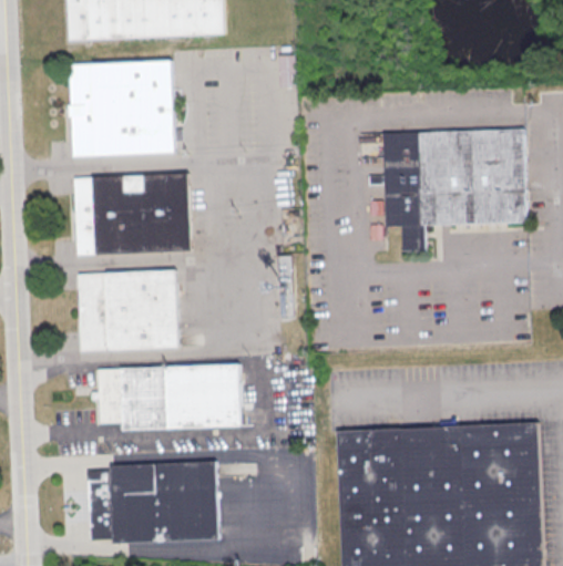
[(67,39),(64,0),(221,0),(223,32),(67,39)]
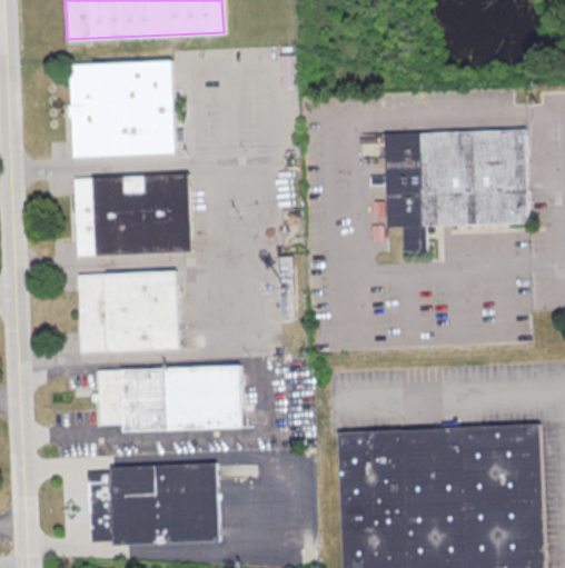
[(277,83),(293,83),(293,52),(277,53),(277,83)]
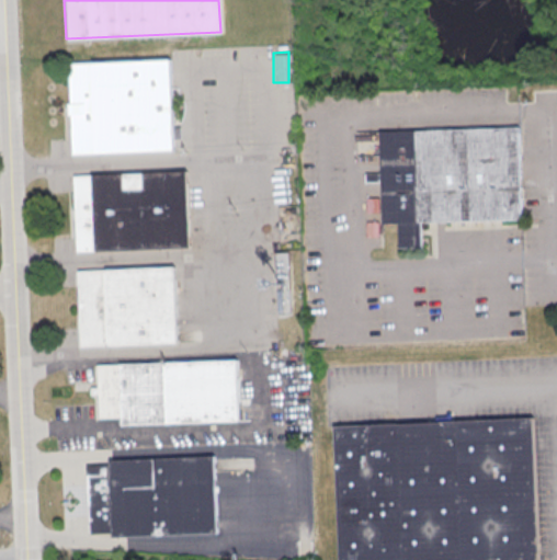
[(70,153),(69,115),(66,115),(66,103),(68,103),(66,64),(168,59),(172,149),(70,153)]
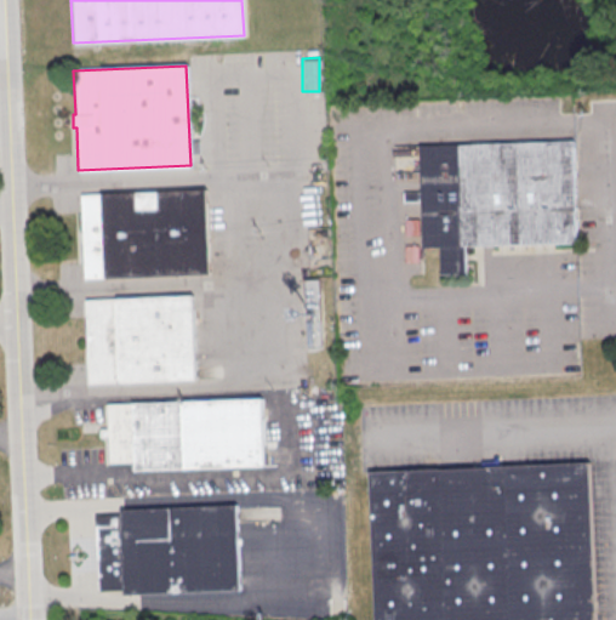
[(574,242),(465,245),(466,273),(440,274),(439,246),(423,248),(420,147),(570,141),(574,242)]
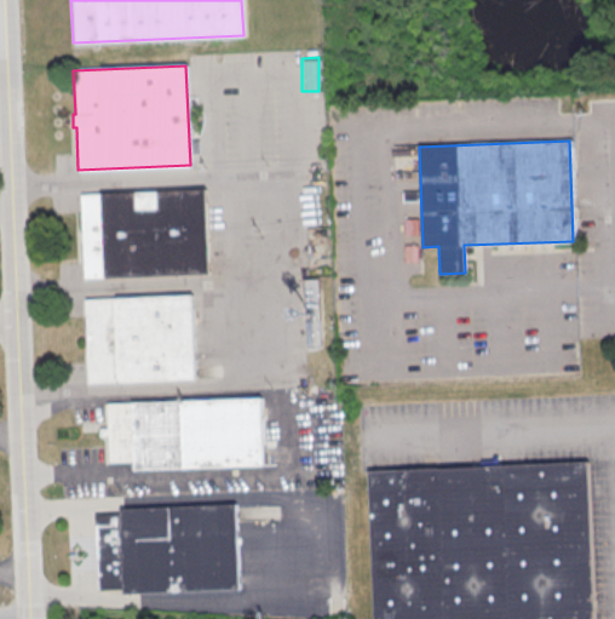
[(79,194),(205,190),(207,274),(81,279),(79,194)]
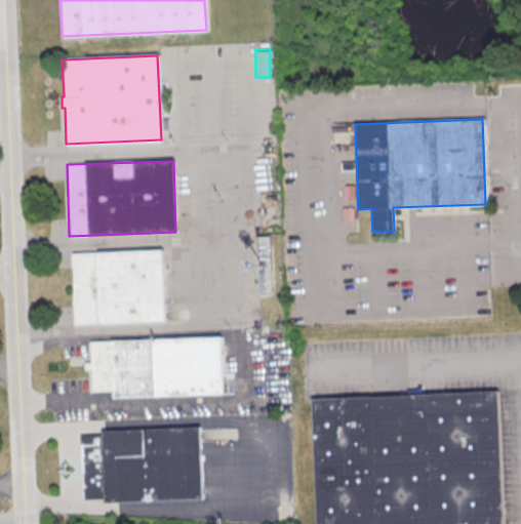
[(339,185),(352,185),(352,199),(341,199),(339,185)]
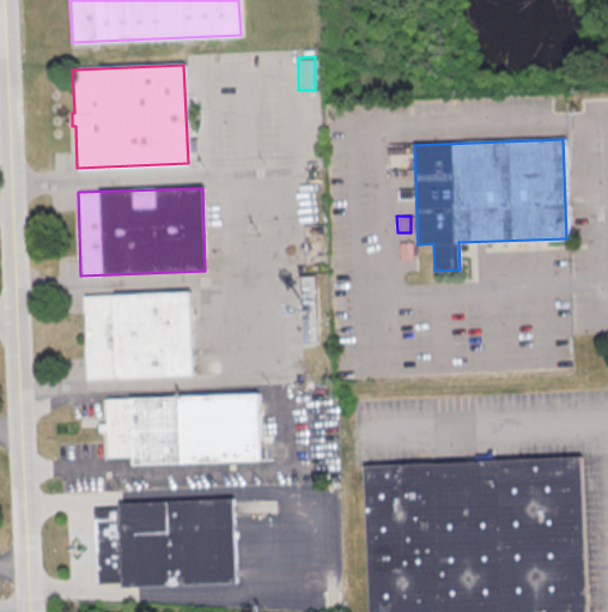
[(396,242),(409,242),(411,258),(397,259),(396,242)]
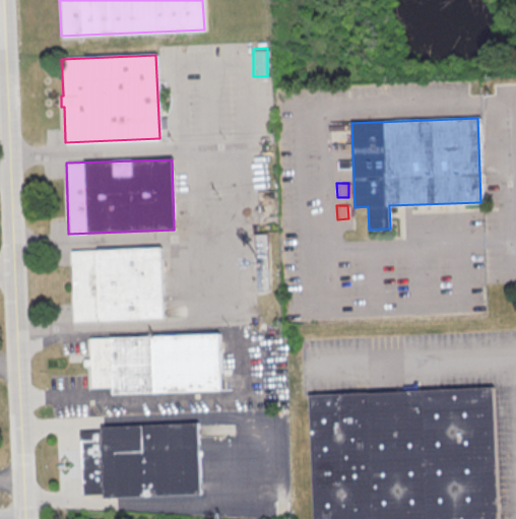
[(73,320),(71,249),(159,246),(162,317),(73,320)]
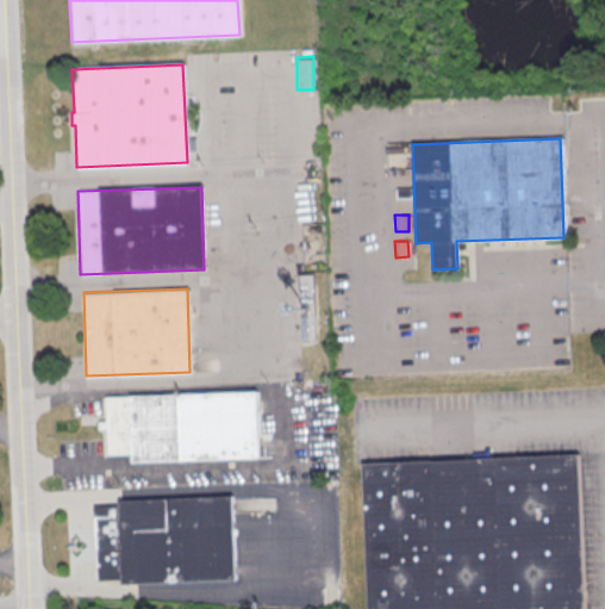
[(103,396),(255,390),(257,455),(130,460),(129,453),(105,454),(104,428),(97,428),(97,421),(104,421),(103,396)]
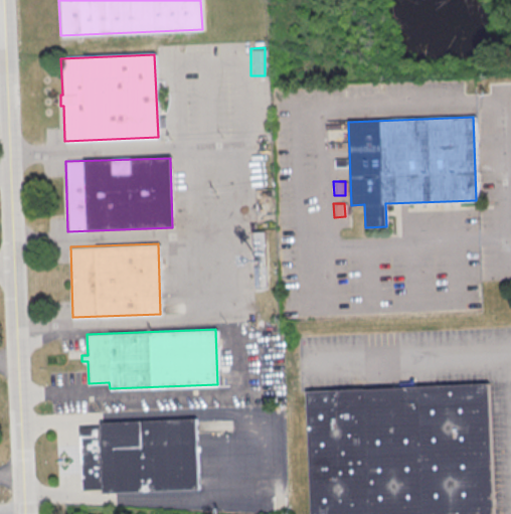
[(307,513),(303,390),(486,384),(490,513),(307,513)]
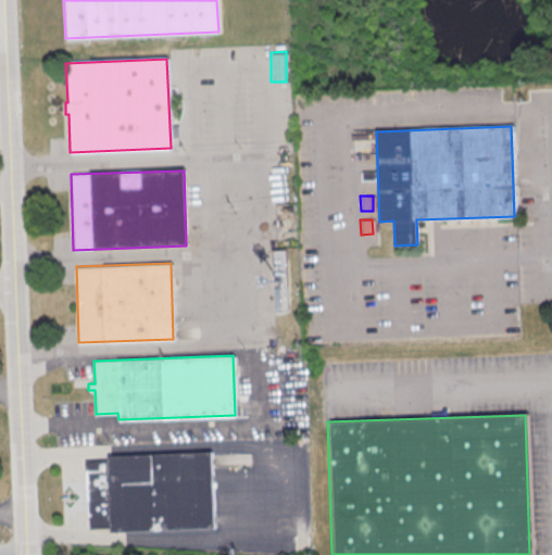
[(107,455),(211,452),(212,528),(109,531),(109,527),(86,527),(84,461),(107,459),(107,455)]
